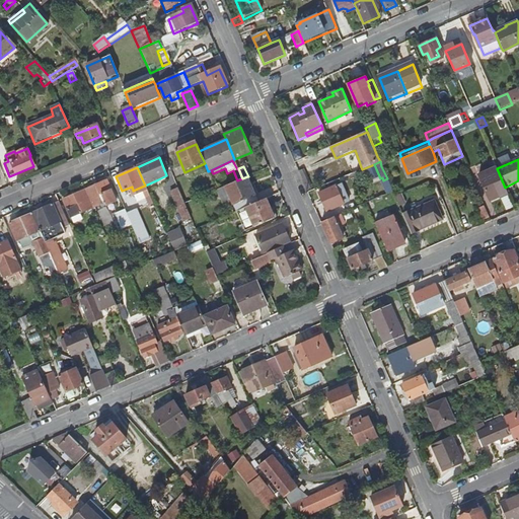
[(502,200),(509,197),(505,188),(497,168),(479,176),(490,202),(490,203),(491,203),(501,199),(501,201),(502,200)]
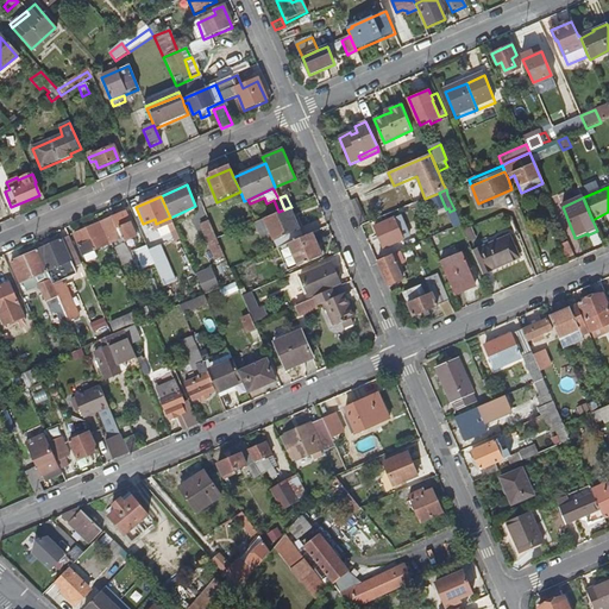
[(355,212),(360,227),(365,225),(356,200),(350,202),(355,212)]
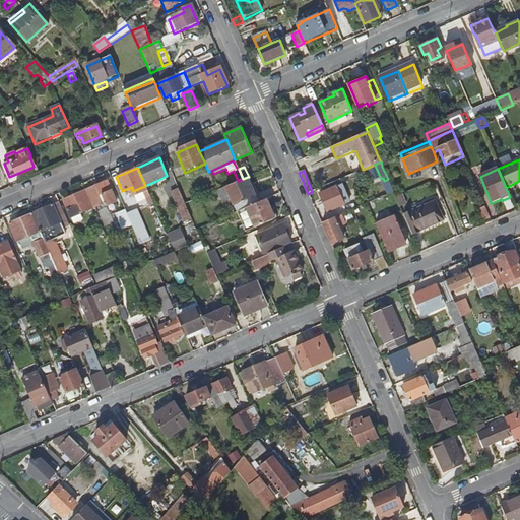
[(248,177),(243,179),(238,181),(216,190),(220,199),(239,191),(243,200),(255,194),(248,177)]
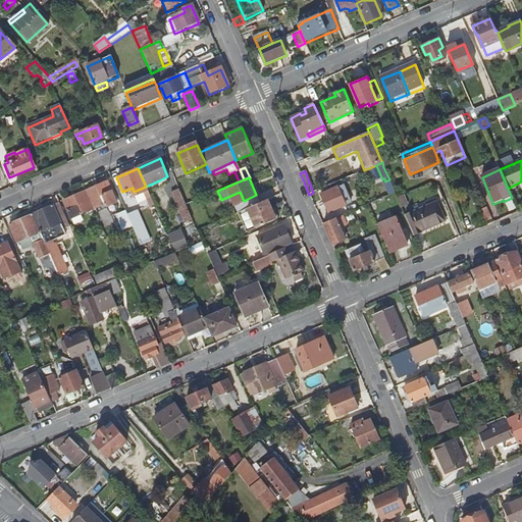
[(159,180),(146,187),(148,191),(148,192),(158,187),(157,184),(160,183),(159,180)]
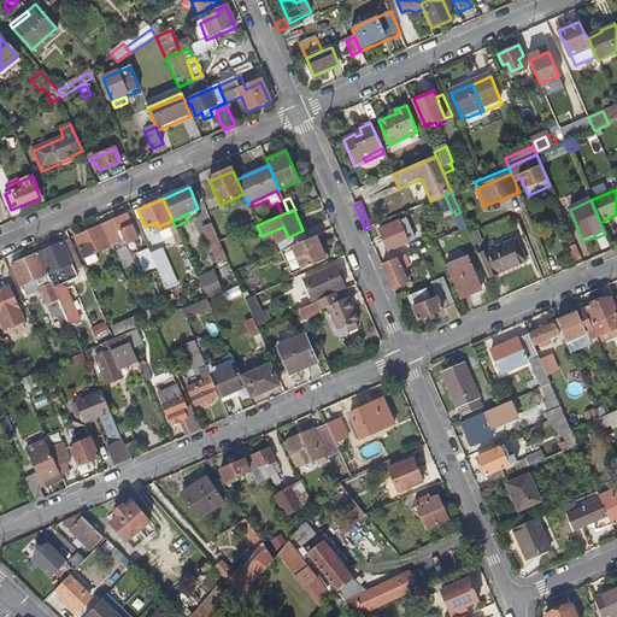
[(127,215),(100,225),(110,247),(116,245),(117,247),(136,239),(127,215)]
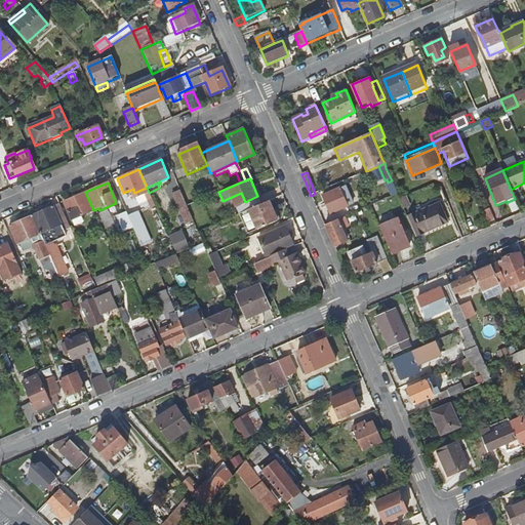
[(339,189),(323,197),(330,213),(347,206),(344,201),(352,198),(347,186),(339,189)]
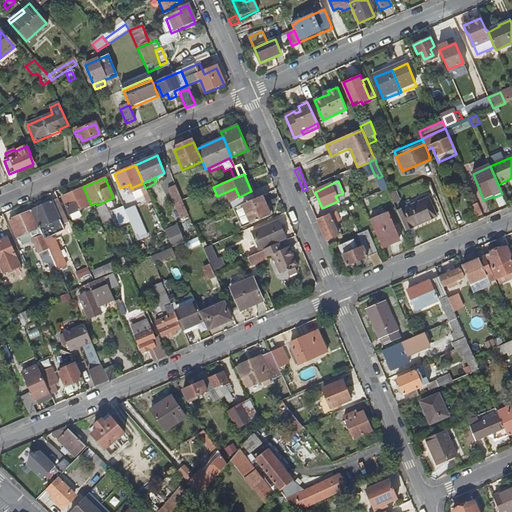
[(188,215),(186,212),(183,206),(182,201),(174,184),(165,188),(171,202),(179,219),(188,215)]
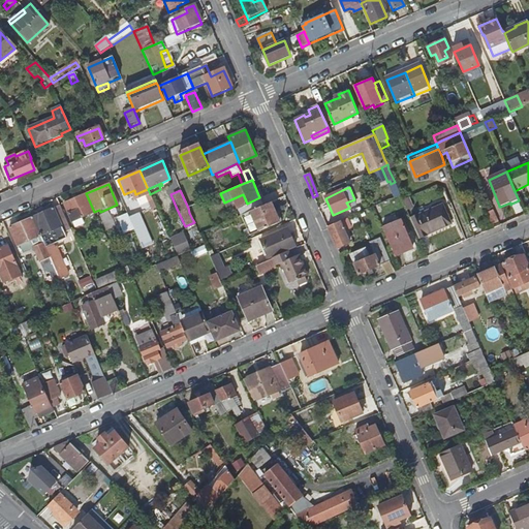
[(94,212),(86,193),(63,203),(71,221),(91,213),(94,212)]
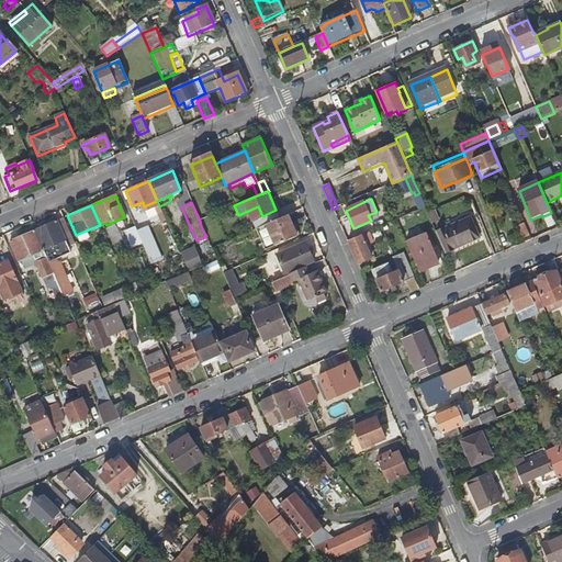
[(435,210),(428,213),(433,223),(440,221),(435,210)]
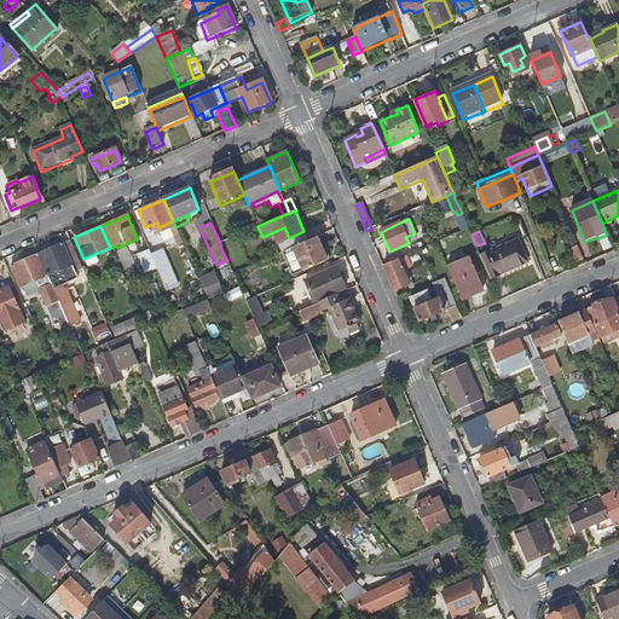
[(613,247),(607,235),(599,238),(605,250),(613,247)]
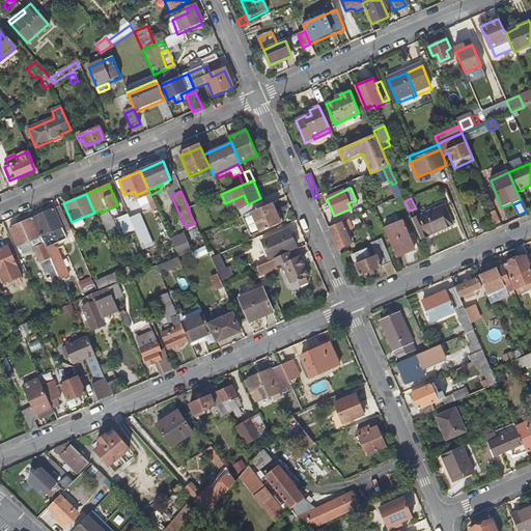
[(277,217),(272,202),(251,212),(241,216),(246,230),(249,234),(249,235),(259,230),(259,231),(280,223),(282,222),(282,219),(280,216),(277,217)]
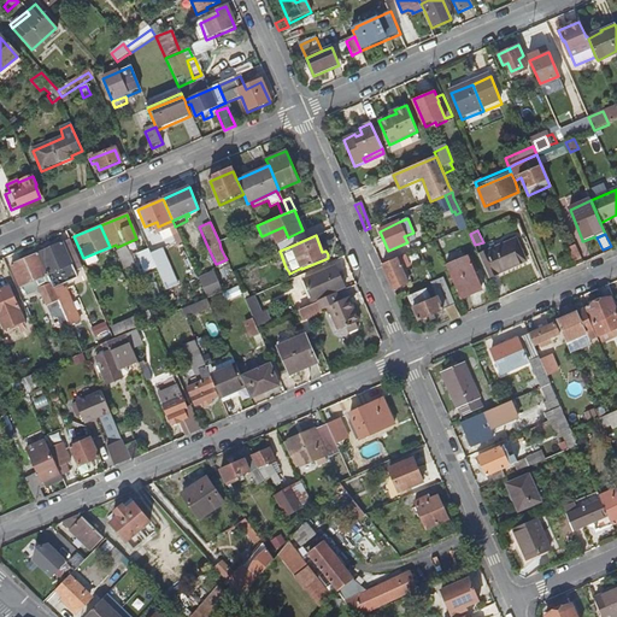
[(82,269),(69,239),(37,253),(47,275),(50,282),(57,299),(63,312),(70,309),(57,280),(54,272),(72,264),(75,271),(82,269)]
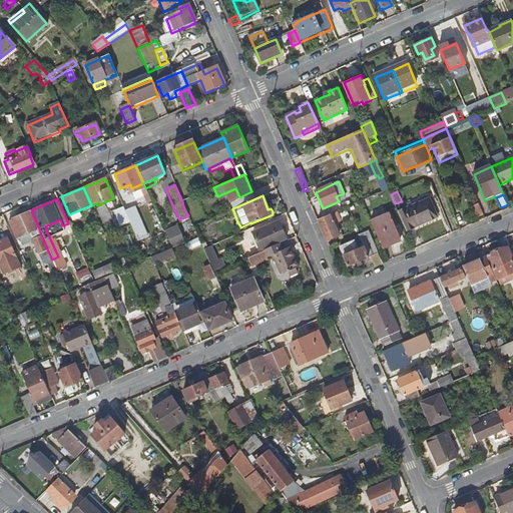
[(478,201),(479,203),(484,214),(490,211),(485,200),(484,200),(484,199),(478,201)]
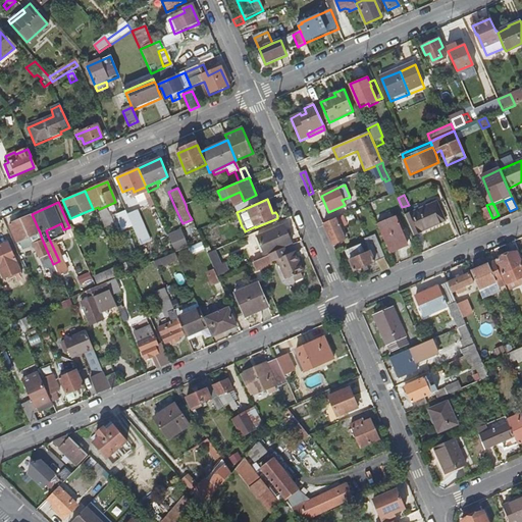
[(140,204),(134,207),(138,217),(144,214),(140,204)]
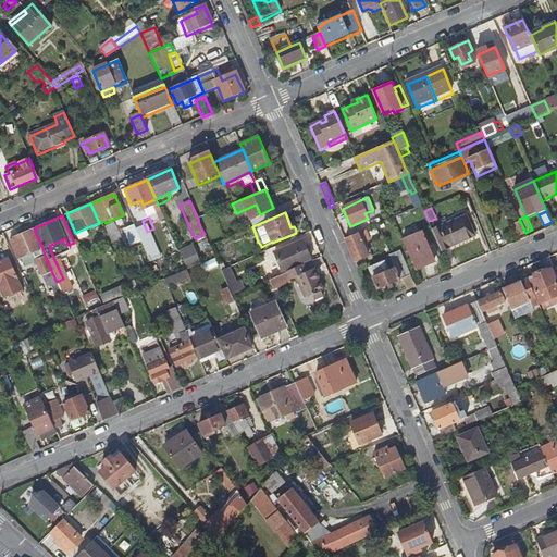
[(433,232),(441,250),(473,236),(466,218),(433,232)]
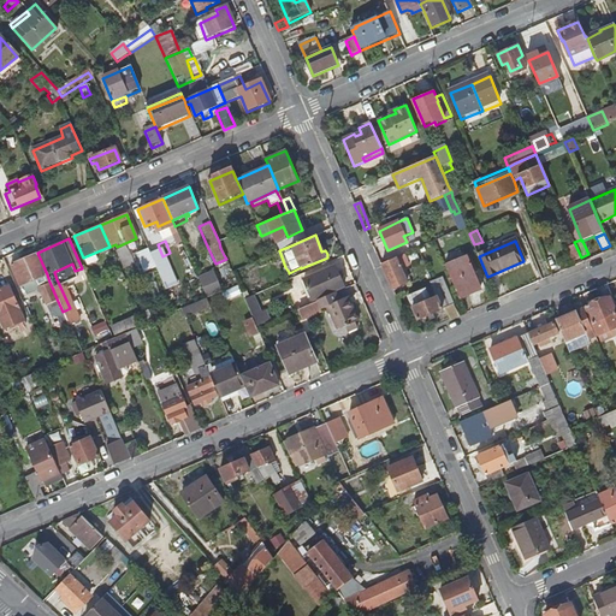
[(147,249),(155,266),(165,261),(163,256),(158,244),(147,249)]
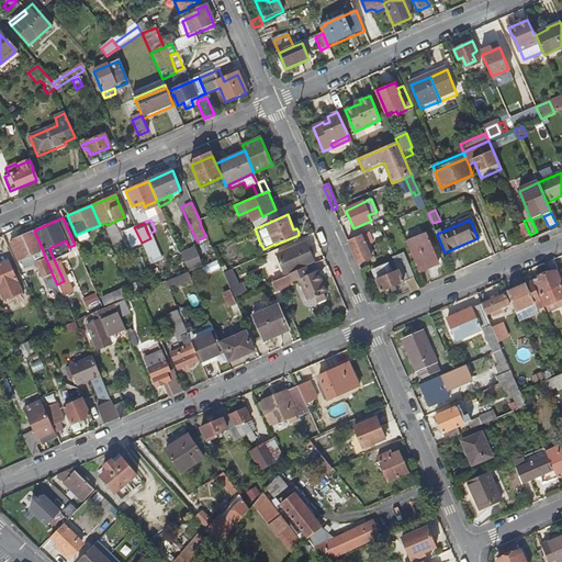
[(530,235),(525,223),(518,225),(524,238),(530,235)]
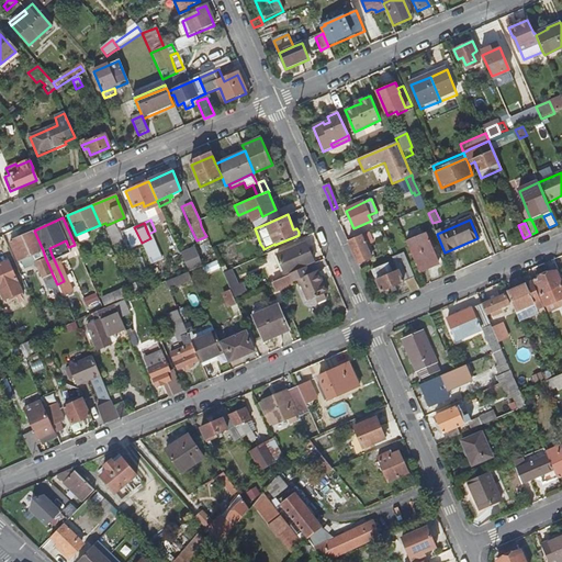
[(102,239),(97,226),(76,235),(79,242),(88,238),(91,245),(99,242),(102,239)]
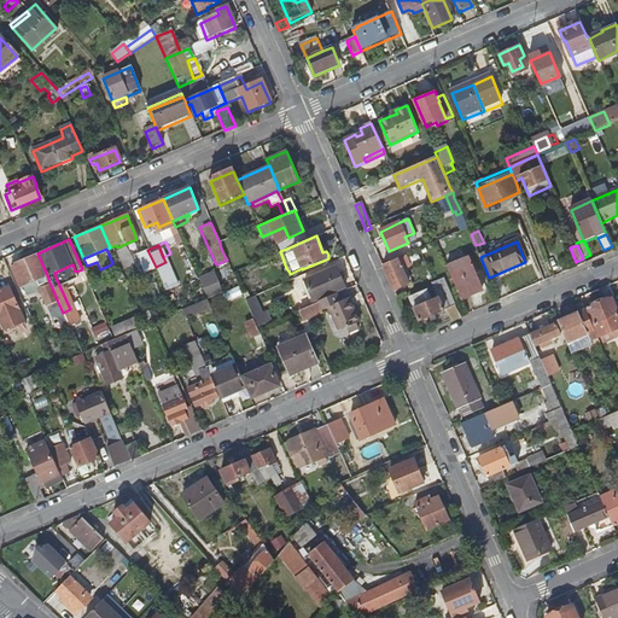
[(112,254),(116,262),(121,274),(127,270),(118,250),(112,254)]
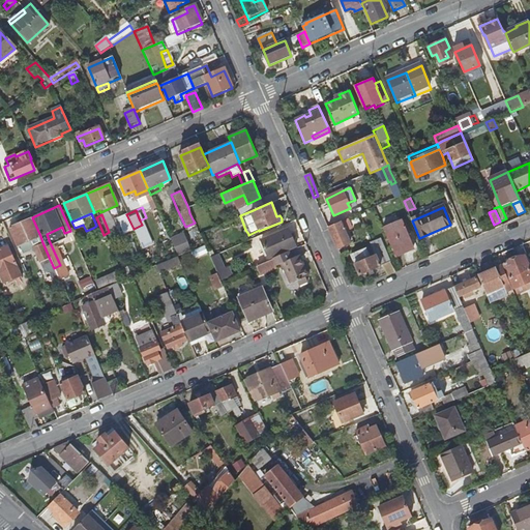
[(124,233),(134,229),(126,214),(118,217),(124,233)]
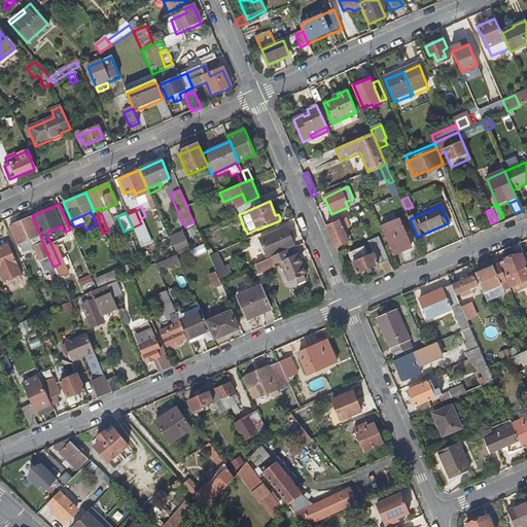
[(40,235),(32,216),(9,226),(18,245),(21,243),(24,250),(33,246),(33,245),(30,240),(40,235)]
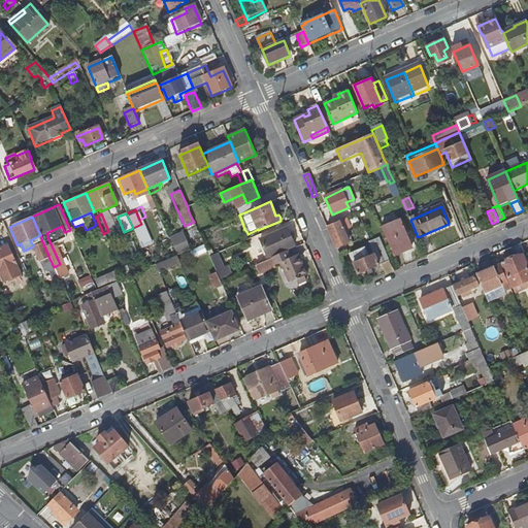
[(345,219),(328,227),(336,249),(349,242),(344,232),(350,229),(345,219)]
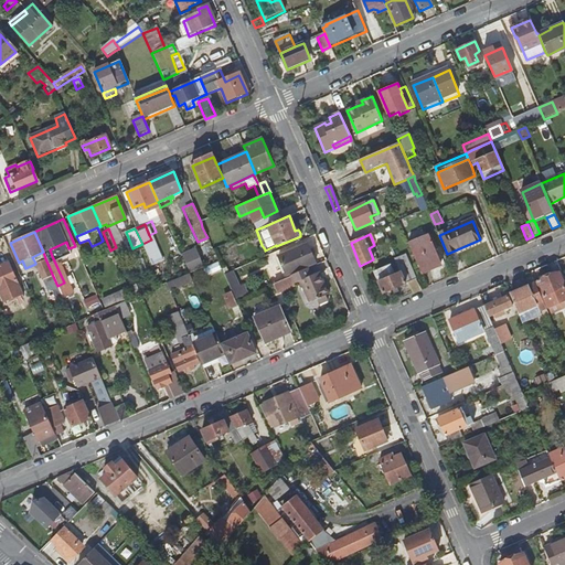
[(409,245),(422,273),(433,268),(443,264),(430,236),(409,245)]
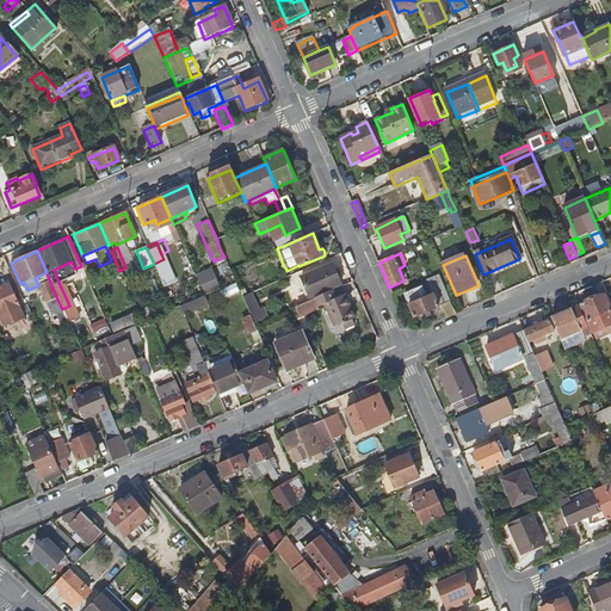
[(115,278),(121,275),(119,271),(115,259),(111,260),(107,263),(115,278)]
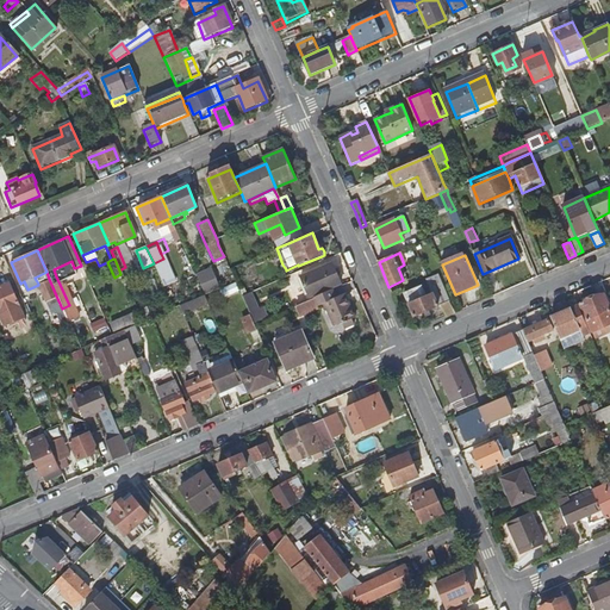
[(56,277),(74,268),(72,261),(54,269),(56,277)]
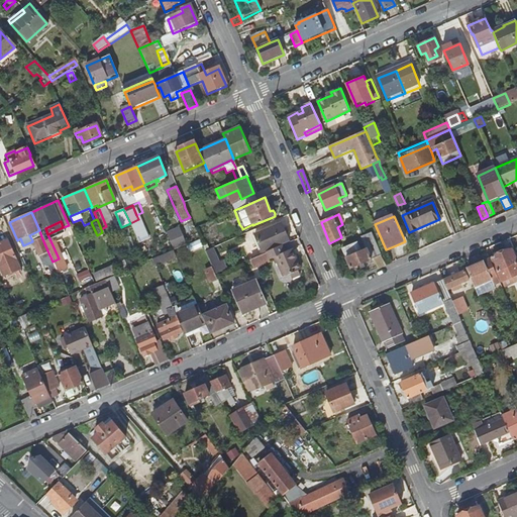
[(252,236),(261,254),(266,252),(267,251),(282,245),(289,242),(281,223),(252,236)]
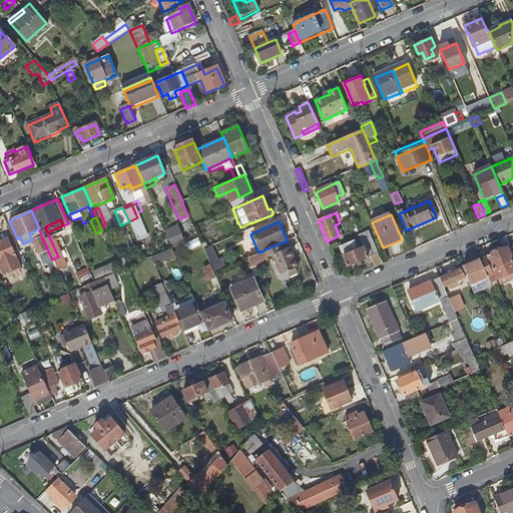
[(176,224),(163,230),(171,248),(184,242),(176,224)]
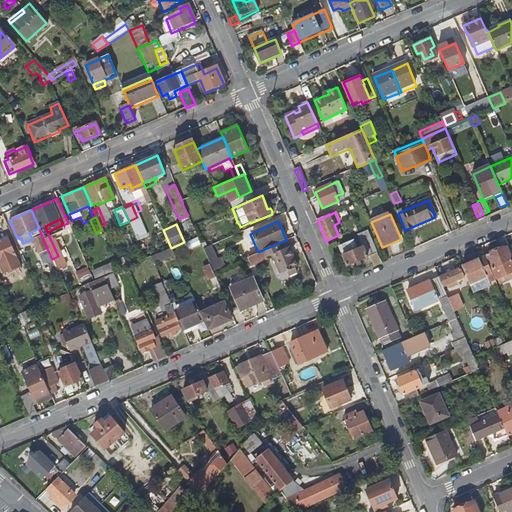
[(358,236),(361,243),(371,237),(368,232),(358,236)]
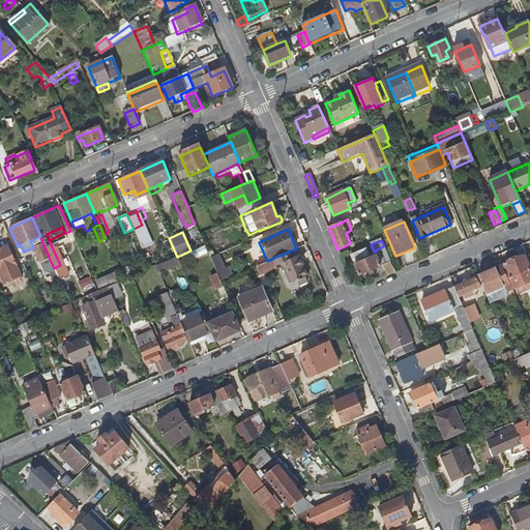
[(39,261),(45,259),(49,257),(42,242),(33,246),(33,247),(39,261)]
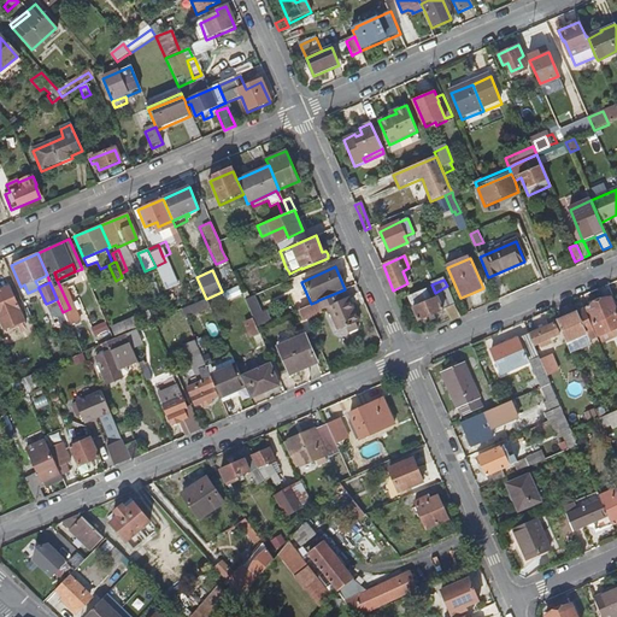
[(447,286),(435,293),(438,299),(433,303),(427,291),(409,299),(419,322),(445,310),(456,305),(447,286)]
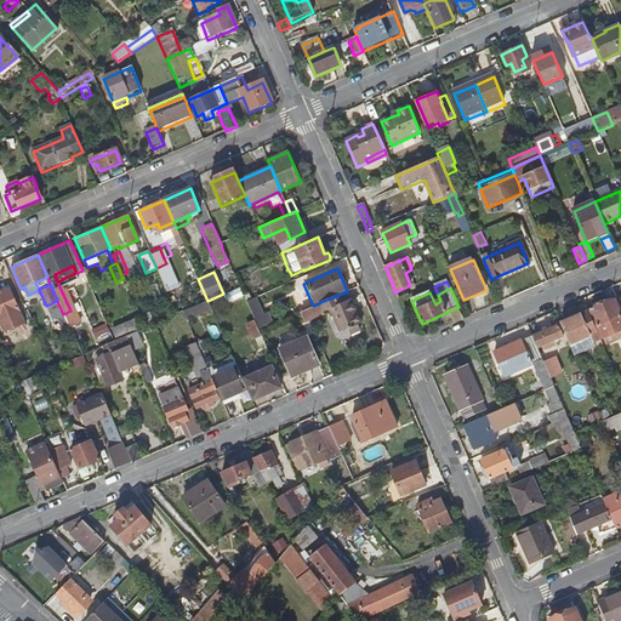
[(0,323),(4,331),(23,323),(10,289),(0,294),(0,323)]
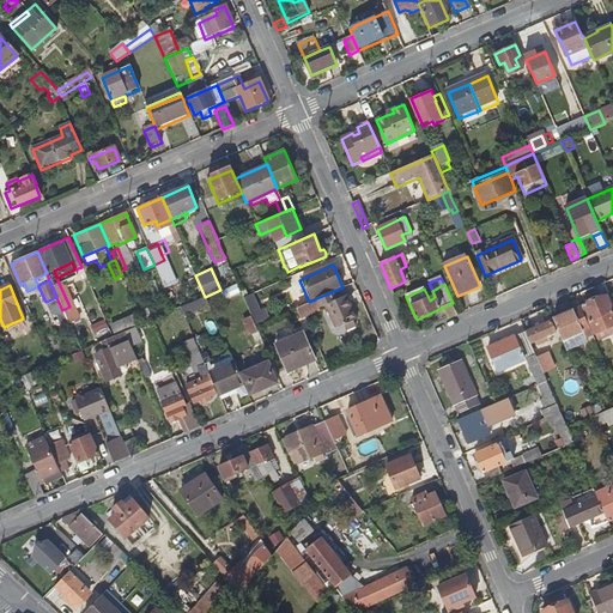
[(338,299),(334,291),(316,298),(320,308),(327,305),(337,327),(344,323),(354,320),(357,319),(347,295),(338,299)]
